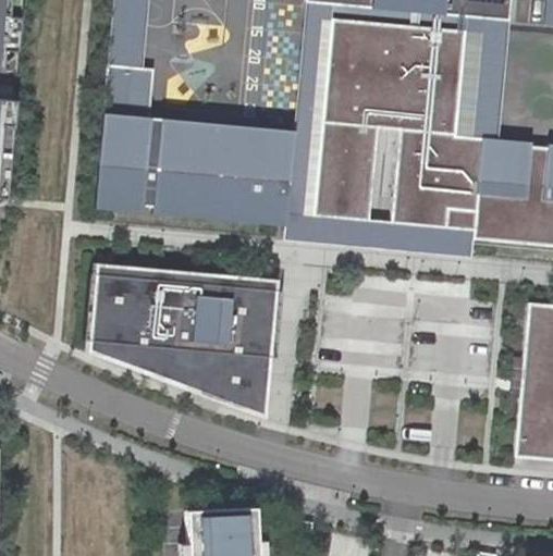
[(0,0),(0,71),(16,73),(22,0),(0,0)]
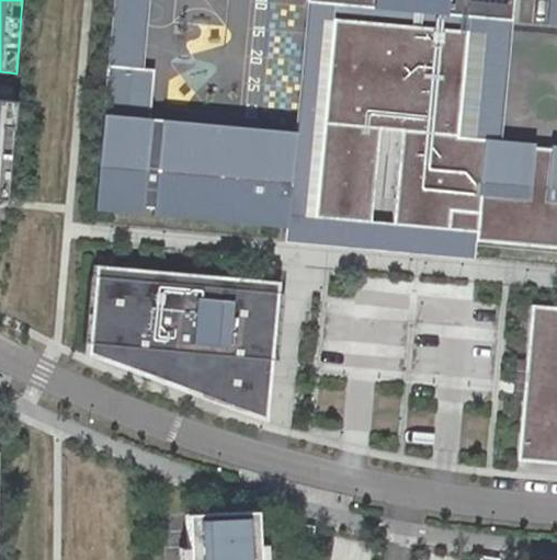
[(146,68),(151,0),(115,0),(111,65),(146,68)]
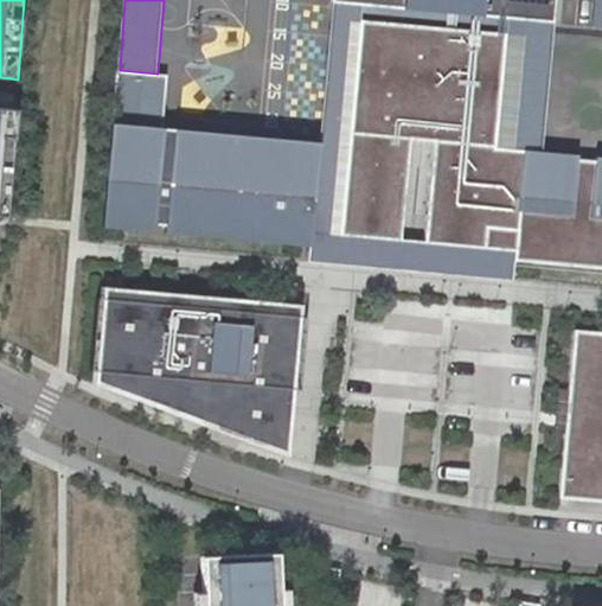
[(557,21),(558,0),(335,0),(335,1),(365,4),(442,11),(512,17),(557,21)]
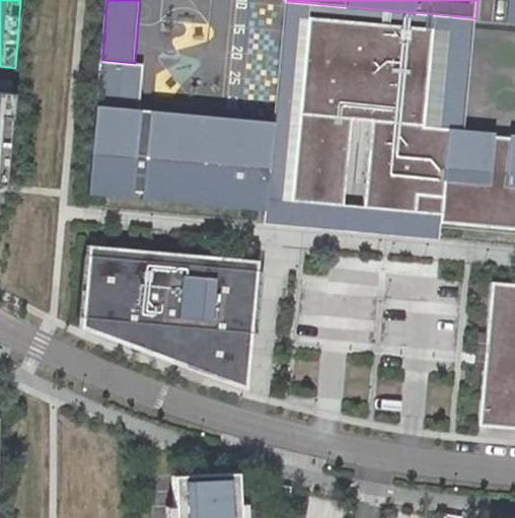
[(311,16),(312,3),(287,1),(276,122),(269,206),(267,223),(343,230),(443,238),(444,223),(445,214),(366,207),(347,205),(294,201),(302,113),(311,16)]
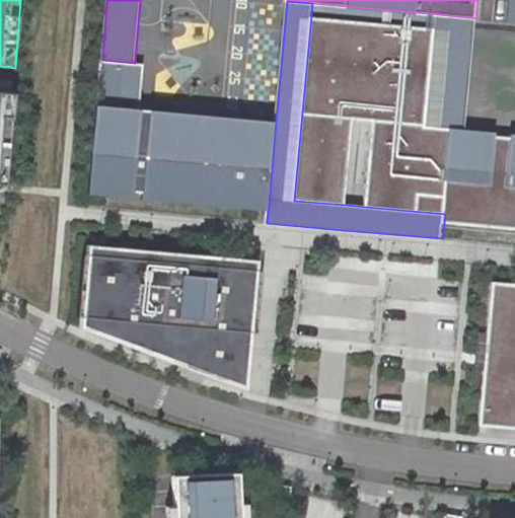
[(466,129),(476,18),(438,14),(436,27),(428,125),(449,127),(466,129)]
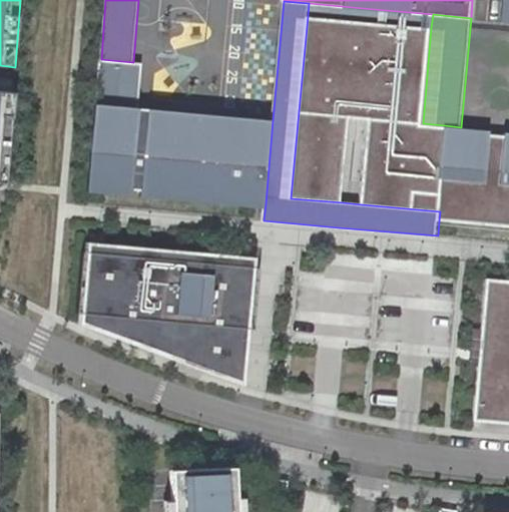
[(431,27),(308,16),(299,111),(291,198),(343,202),(350,117),(370,118),(362,204),(440,211),(439,220),(508,226),(508,131),(507,131),(507,134),(492,133),(492,130),(461,127),(444,125),(423,123),(431,27)]
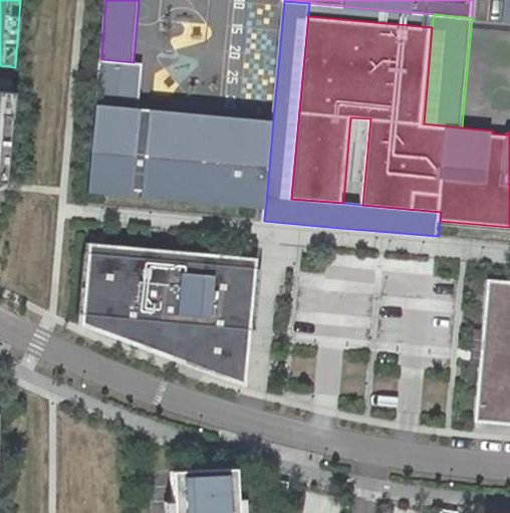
[(266,204),(273,120),(140,107),(144,62),(134,62),(101,59),(89,188),(266,204)]
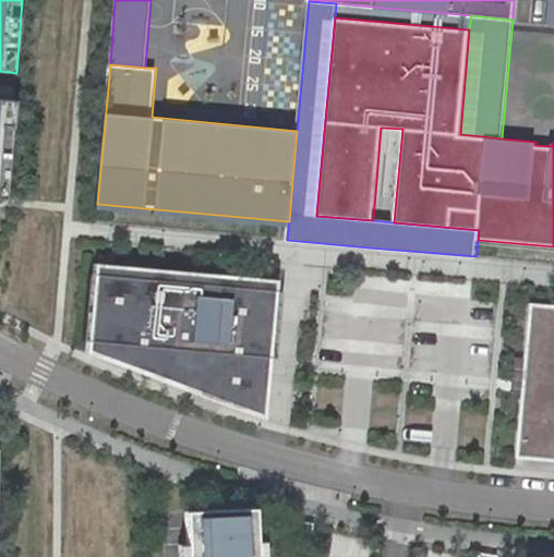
[(0,201),(5,198),(15,100),(0,98),(0,201)]
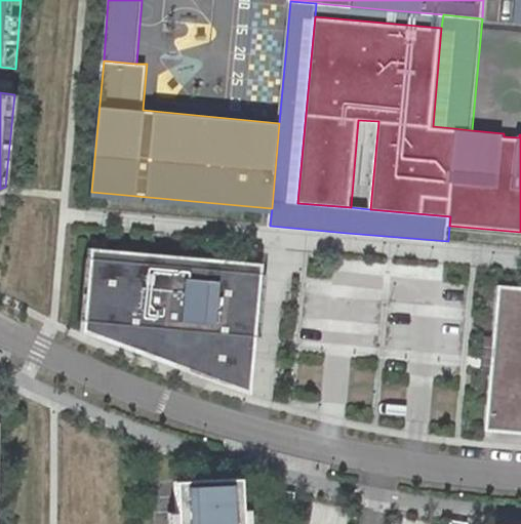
[(262,283),(264,264),(91,248),(84,331),(161,364),(251,394),(256,336),(262,283)]
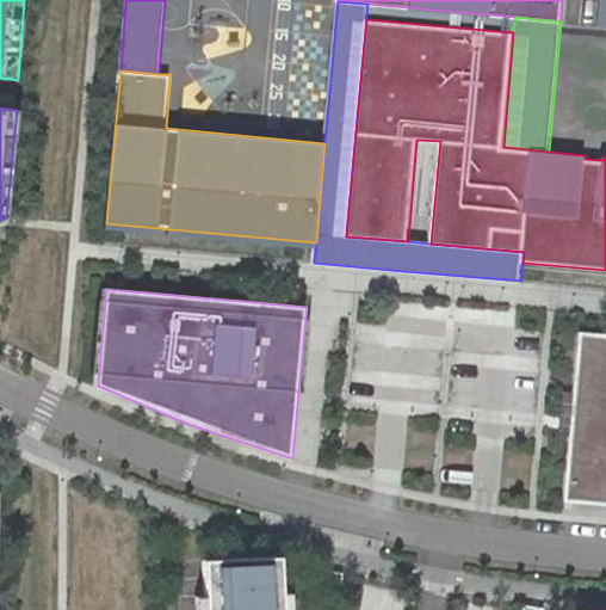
[(305,392),(310,331),(304,330),(298,392),(305,392)]
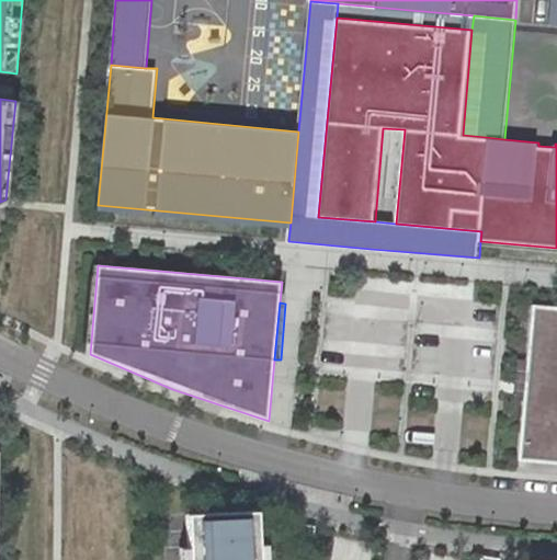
[(556,307),(536,305),(531,361),(527,401),(522,460),(556,464),(556,307)]
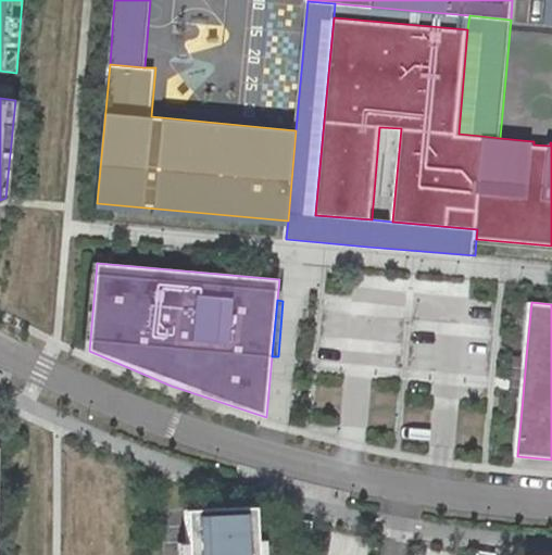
[(523,398),(526,357),(517,356),(514,398),(523,398)]
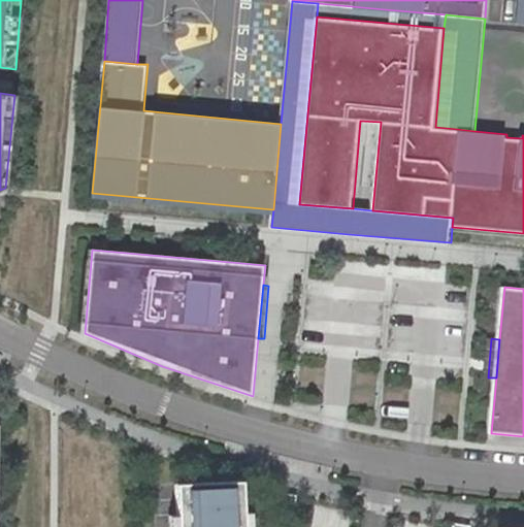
[(243,481),(177,484),(178,516),(170,516),(170,526),(253,526),(253,513),(244,513),(243,481)]
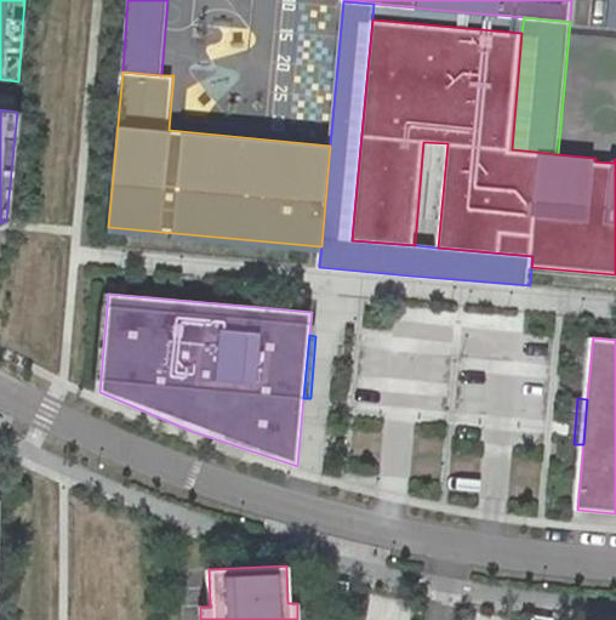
[(558,619),(560,610),(540,607),(537,619),(558,619)]
